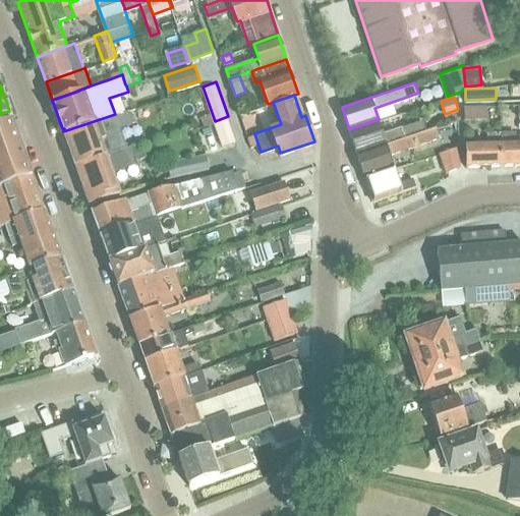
[(465,118),(486,117),(485,105),(464,105),(465,118)]
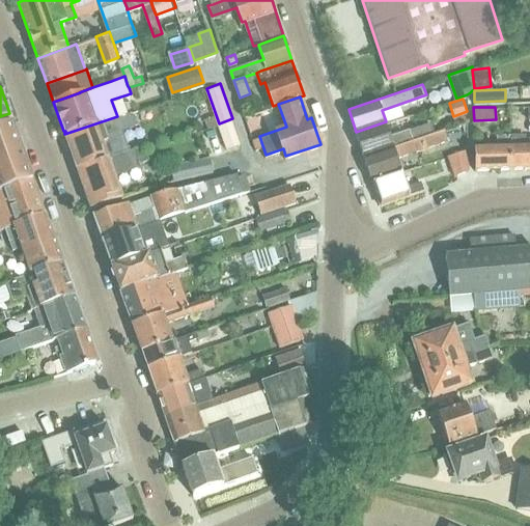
[(64,134),(76,166),(108,155),(103,140),(118,135),(116,129),(136,121),(132,111),(117,116),(64,134)]
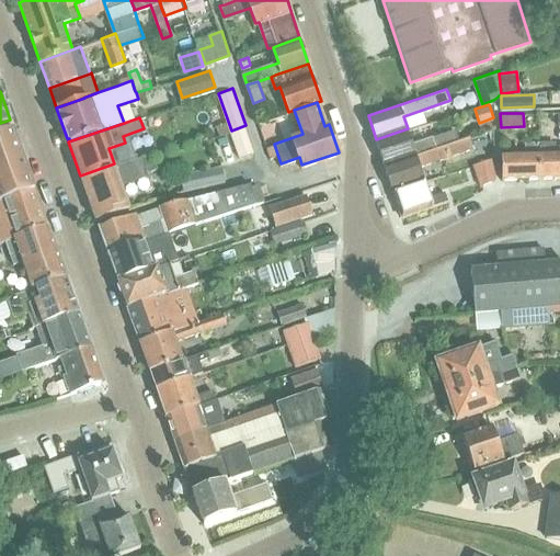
[(253,150),(246,125),(231,131),(240,155),(253,150)]
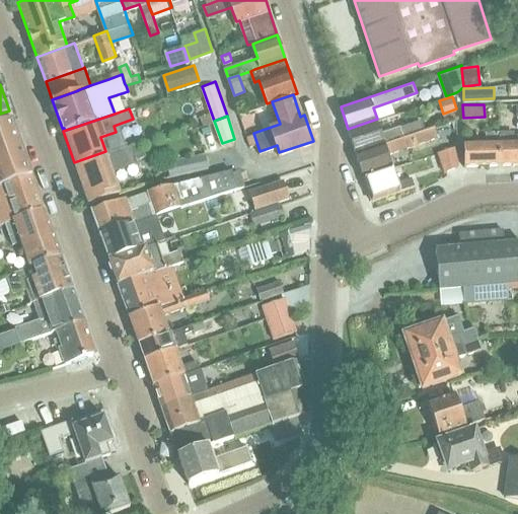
[(11,118),(0,121),(0,184),(31,173),(11,118)]
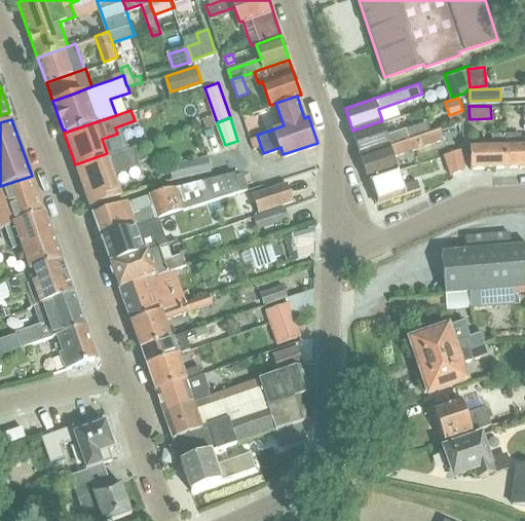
[(352,131),(361,154),(391,144),(417,136),(429,132),(425,119),(386,133),(382,120),(352,131)]
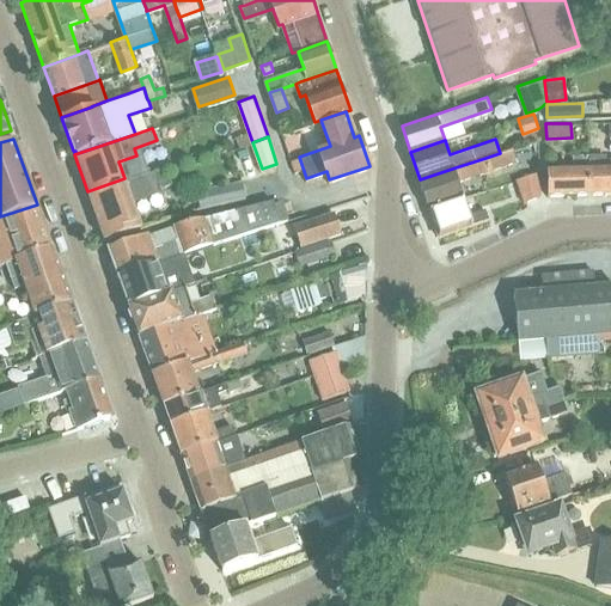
[(512,148),(500,153),(486,158),(456,167),(420,179),(429,206),(463,195),(458,178),(515,159),(512,148)]
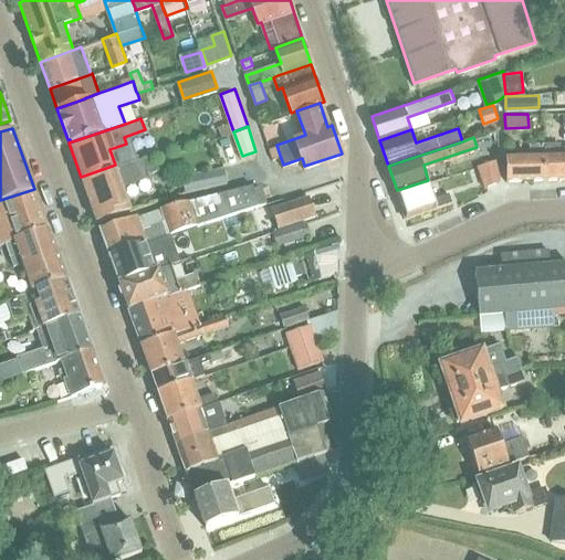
[(545,178),(544,141),(531,141),(531,155),(505,156),(506,179),(545,178)]
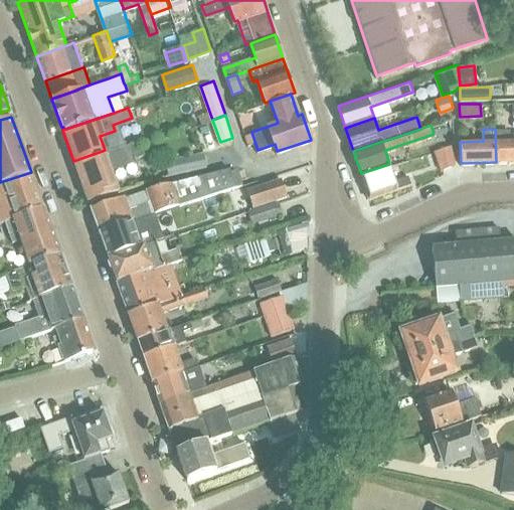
[(513,140),(510,140),(509,129),(495,129),(496,162),(513,161),(513,140)]
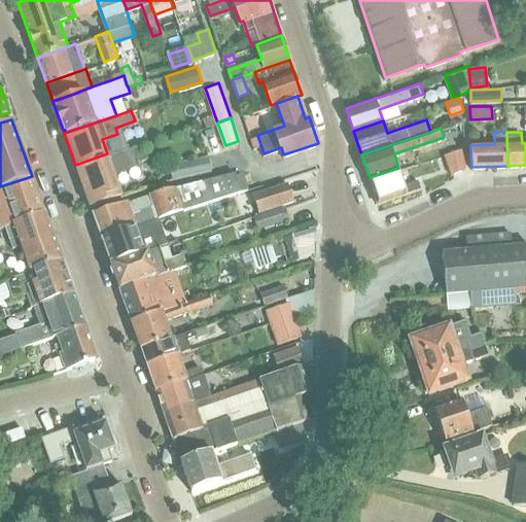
[(144,143),(134,146),(138,159),(148,155),(144,143)]
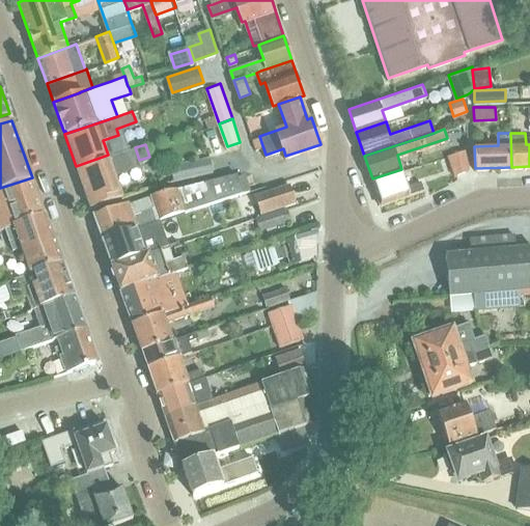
[(108,155),(76,166),(90,205),(122,194),(115,173),(141,164),(139,160),(135,147),(134,145),(108,155)]
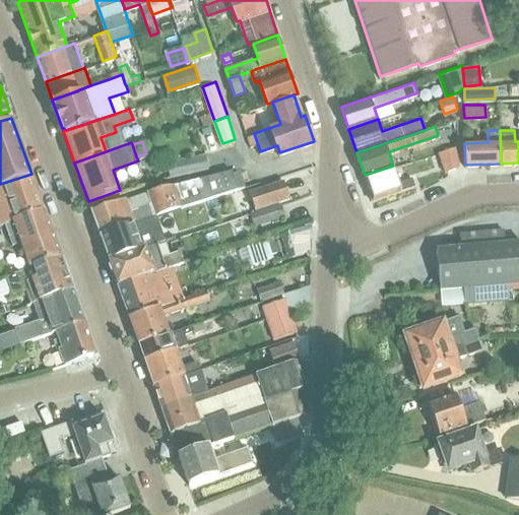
[(445,170),(459,165),(458,144),(439,151),(445,170)]
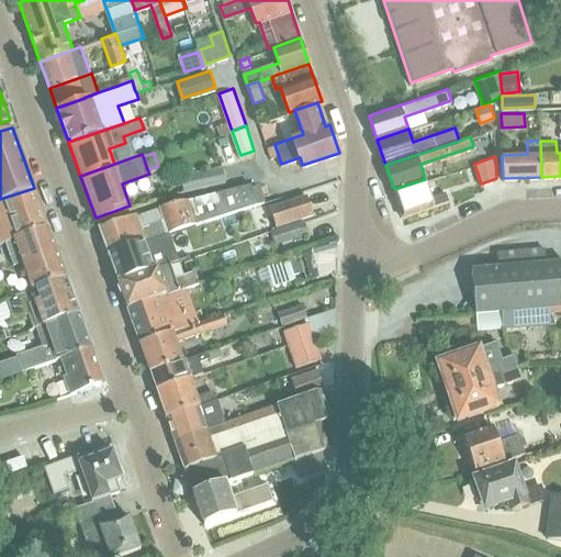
[(184,188),(224,179),(221,165),(182,174),(184,188)]
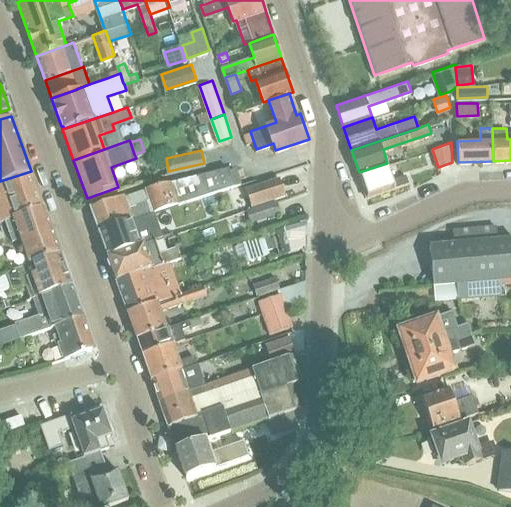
[(392,177),(387,163),(359,172),(367,196),(409,181),(406,173),(392,177)]
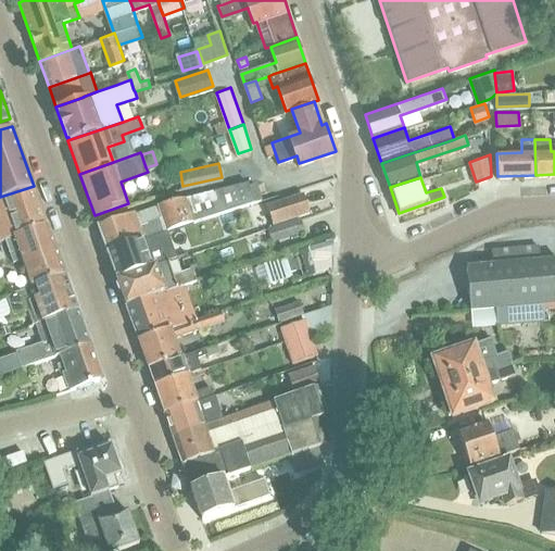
[(167,228),(254,199),(248,179),(159,203),(167,228)]
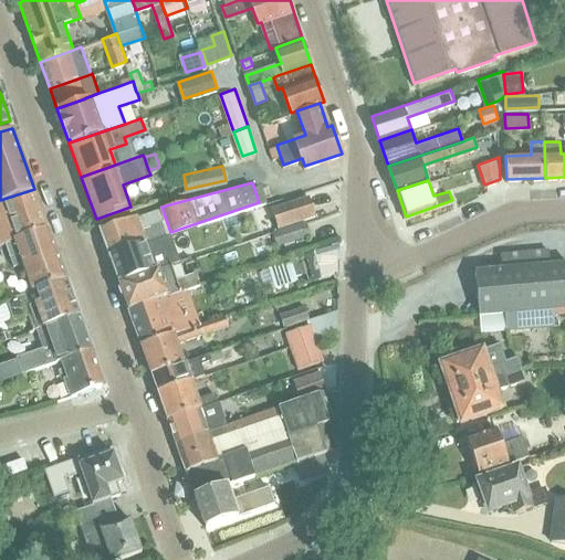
[(34,189),(0,200),(0,242),(6,241),(48,226),(34,189)]
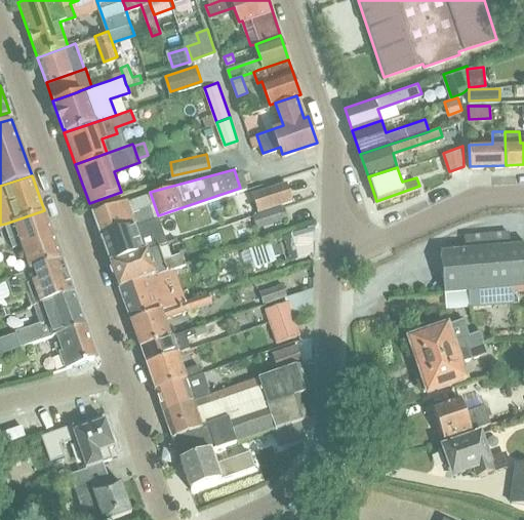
[(286,180),(251,191),(256,208),(292,197),(286,180)]
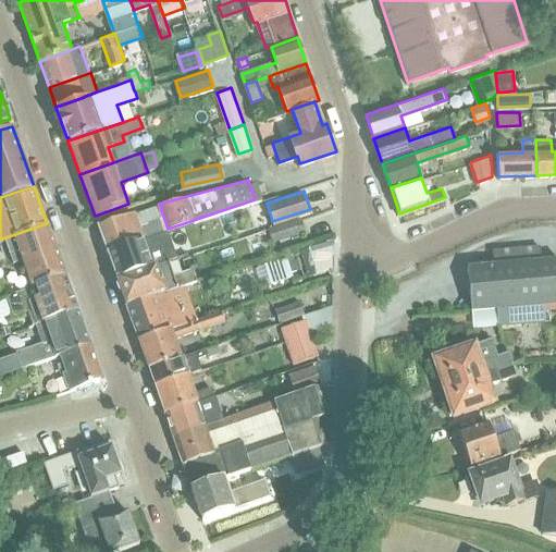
[(159,204),(98,224),(107,249),(168,229),(159,204)]
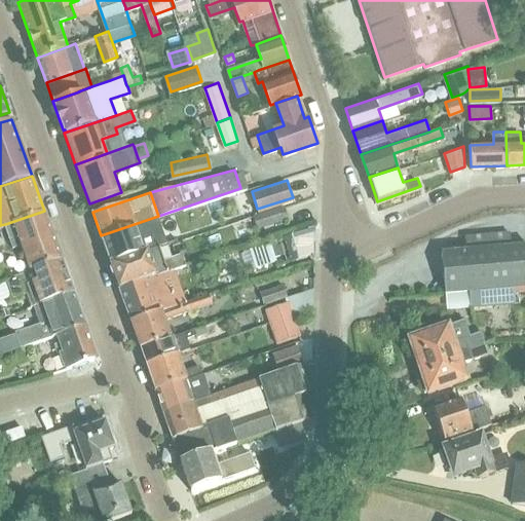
[(284,201),(254,212),(258,226),(289,216),(284,201)]
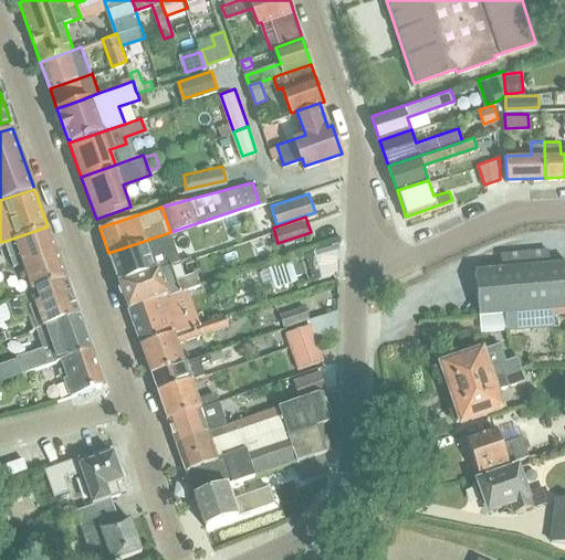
[(23,261),(32,288),(65,276),(48,226),(6,241),(13,264),(23,261)]
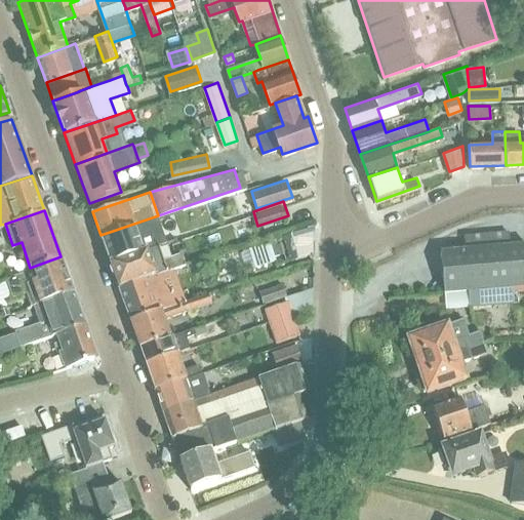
[(159,244),(167,241),(158,215),(101,235),(110,261),(159,244)]
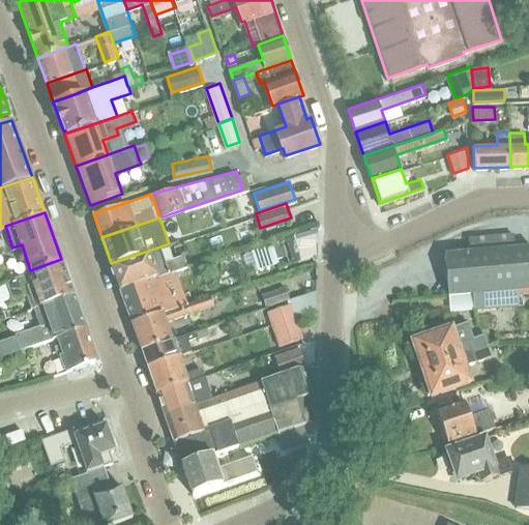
[(286,235),(294,259),(312,254),(303,229),(286,235)]
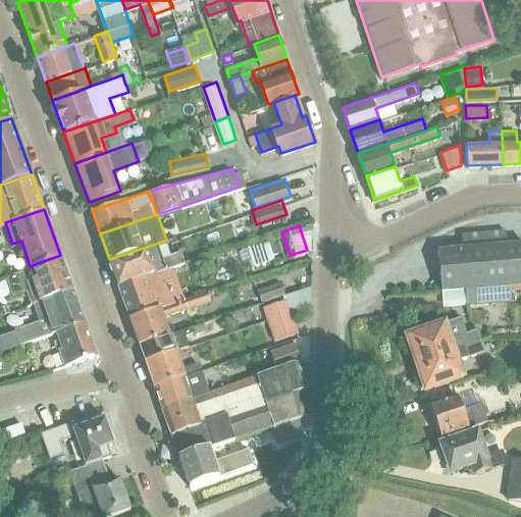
[(520,241),(508,243),(507,229),(462,234),(463,247),(439,249),(443,290),(466,287),(468,303),(512,299),(511,283),(520,281),(520,241)]
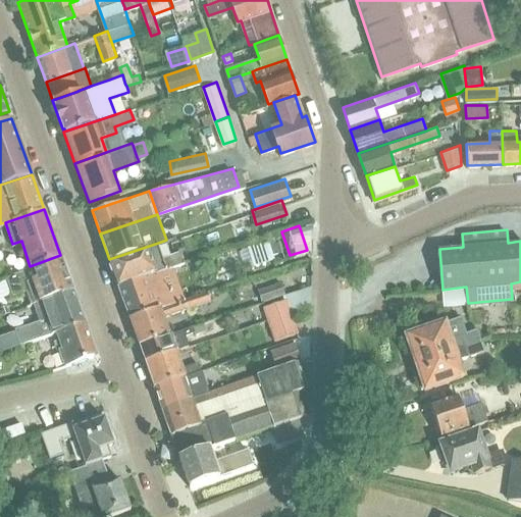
[(265,230),(236,238),(242,263),(271,257),(265,230)]
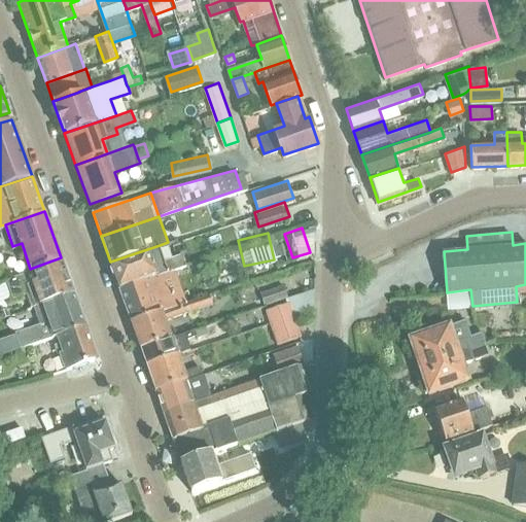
[(186,264),(182,252),(164,258),(160,245),(110,262),(119,287),(138,280),(164,272),(186,264)]
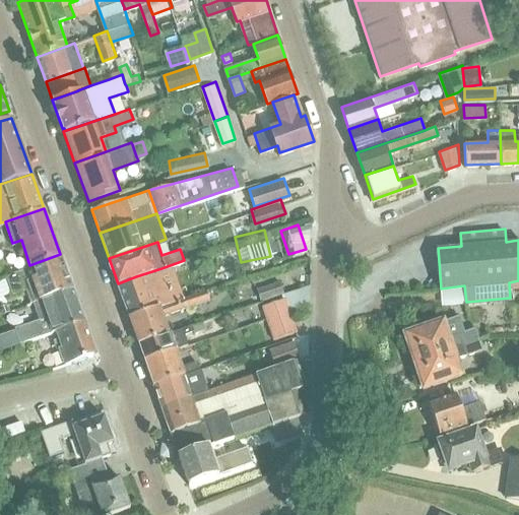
[(29,265),(5,273),(11,293),(25,287),(30,302),(34,301),(40,299),(72,286),(60,254),(29,265)]
